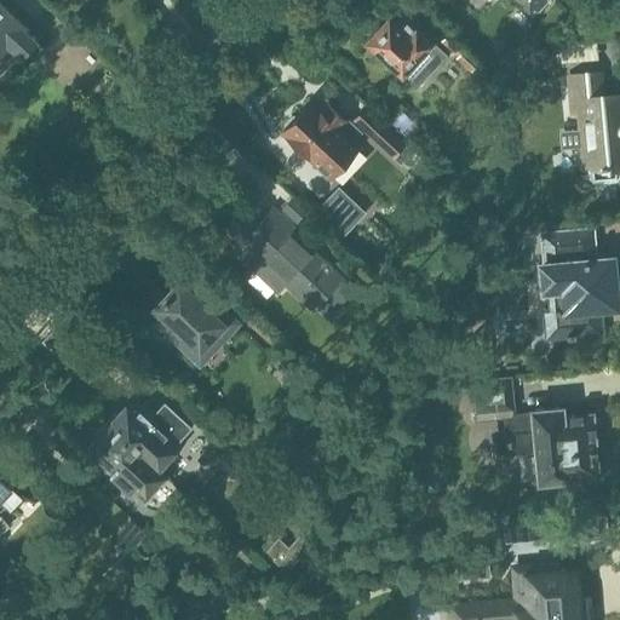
[(0,0),(0,69),(11,58),(6,53),(15,45),(23,52),(36,38),(29,30),(30,28),(18,17),(18,11),(13,7),(9,7),(0,0)]
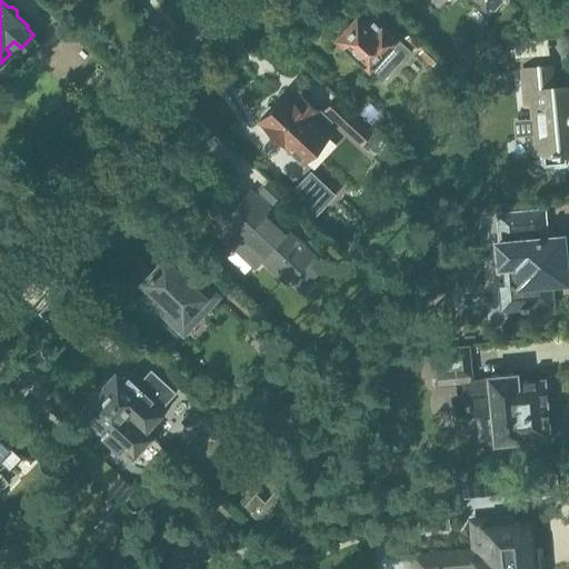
[(436,0),(437,0),(472,0),(488,13),(490,10),(496,10),(503,1),(502,0),(436,0)]
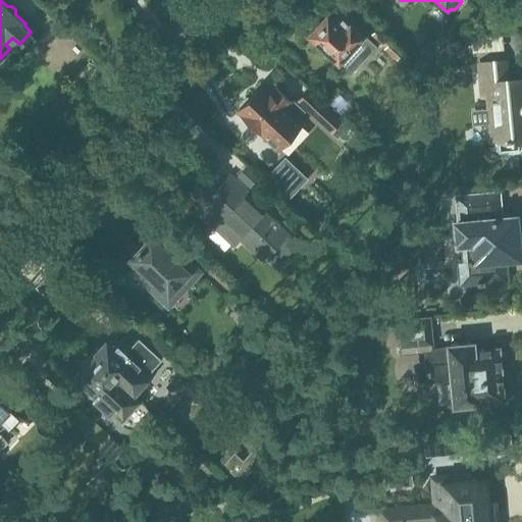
[(327,14),(322,19),(318,19),(313,24),(314,29),(309,34),(340,62),(352,73),(377,46),(351,22),(350,23),(341,15),(334,21),(327,14)]
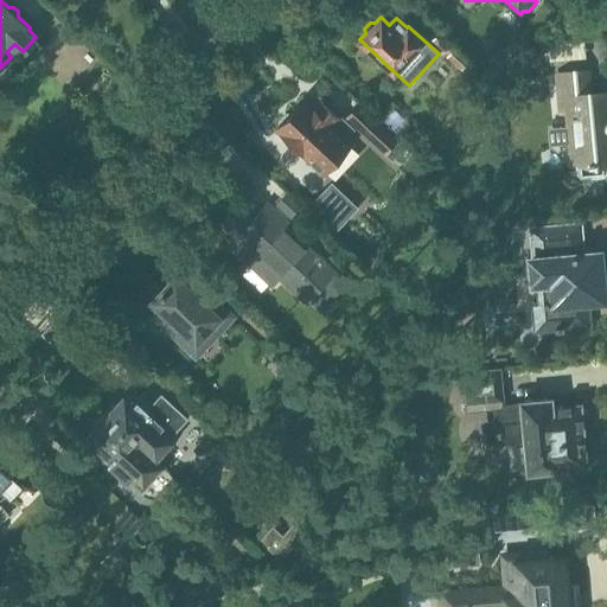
[(439,33),(433,40),(448,56),(447,57),(461,70),(470,62),(439,33)]
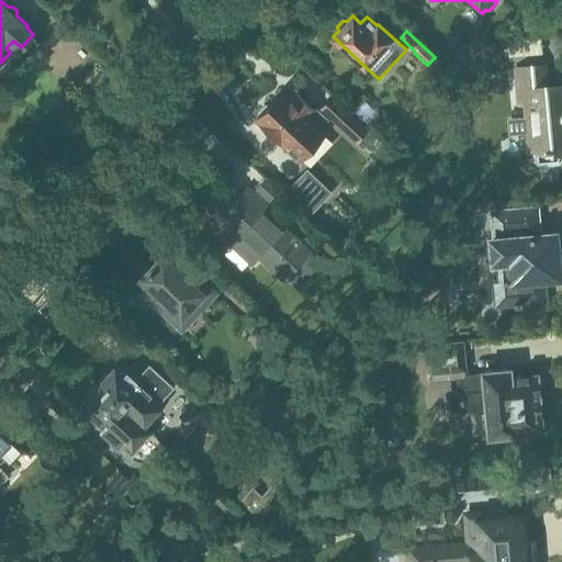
[(539,167),(559,165),(561,160),(561,155),(561,148),(561,87),(546,89),(543,67),(515,69),(518,104),(525,104),(529,152),(534,152),(535,163),(539,167)]
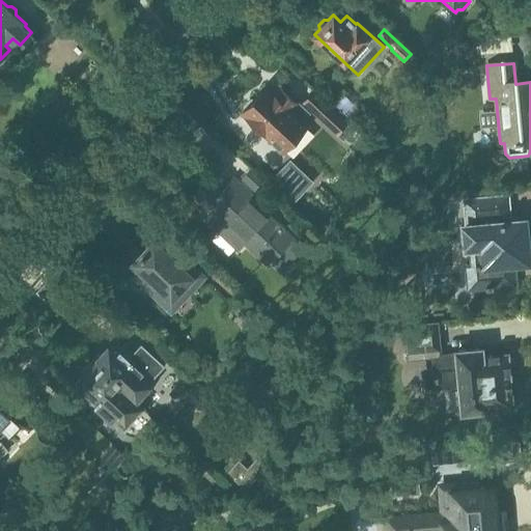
[(242,114),(271,141),(272,140),(284,151),(308,126),(302,120),(303,119),(303,118),(308,113),(300,106),(301,106),(281,87),(274,94),(267,87),(242,114)]
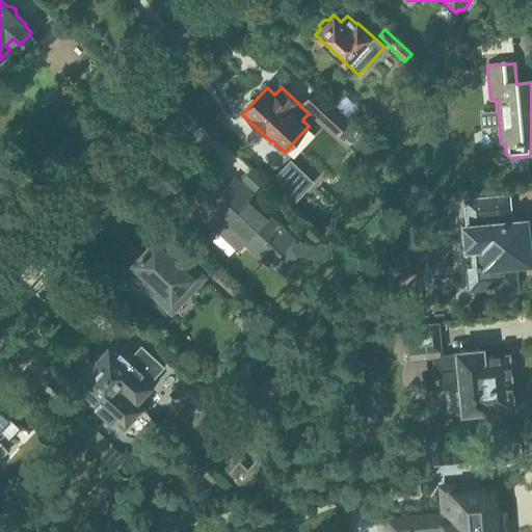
[(349,125),(313,91),(302,103),(338,136),(349,125)]
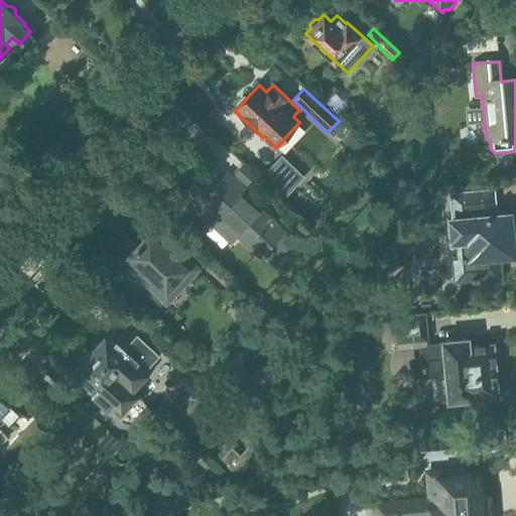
[(245,163),(235,173),(247,184),(257,173),(245,163)]
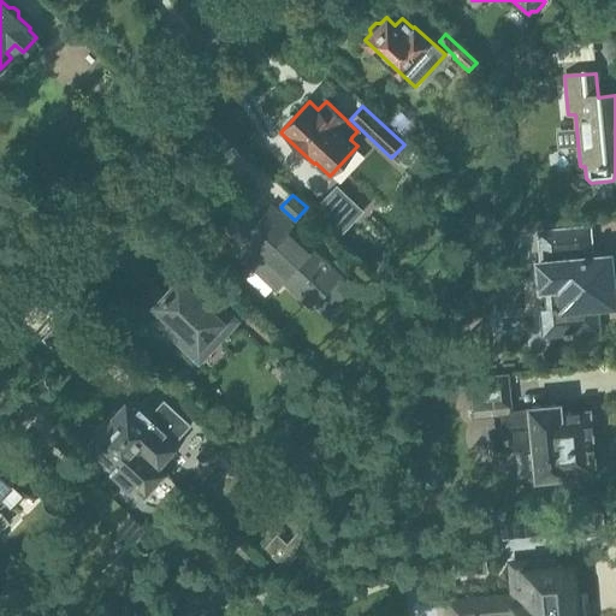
[(243,206),(225,225),(250,247),(237,259),(276,294),(288,283),(314,307),(343,276),(295,231),(295,230),(271,207),(259,220),(243,206)]
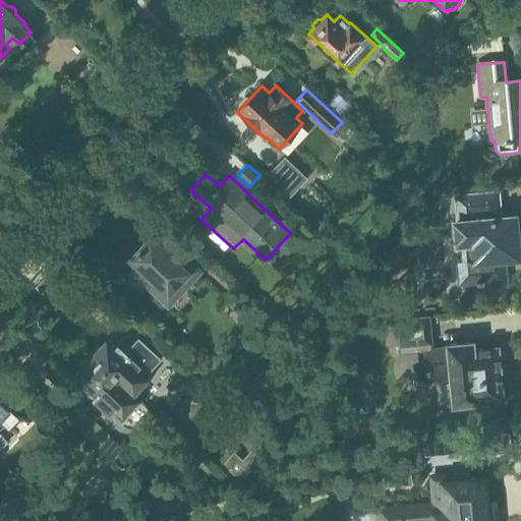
[(491,219),(489,195),(458,198),(460,222),(456,223),(458,244),(474,242),(475,261),(460,262),(462,283),(477,281),(477,284),(484,283),(484,281),(505,278),(503,258),(519,257),(517,238),(520,237),(520,235),(520,219),(516,219),(515,217),(491,219)]
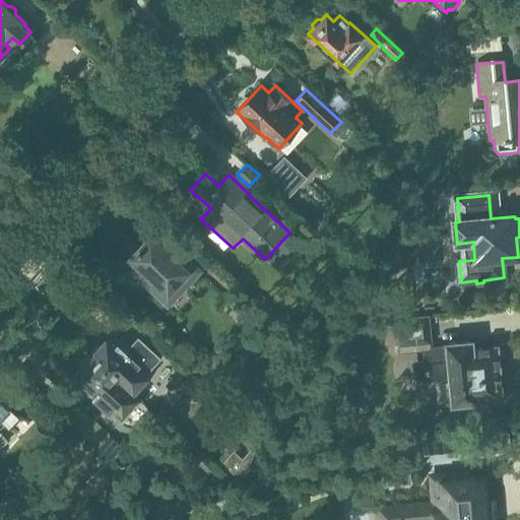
[(139,250),(133,244),(119,258),(161,299),(193,266),(179,252),(174,258),(151,238),(139,250)]
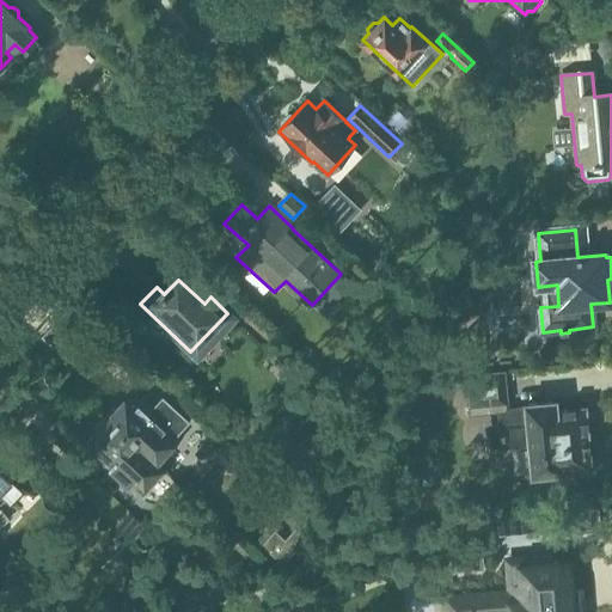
[(292,361),(276,347),(267,357),(282,372),(292,361)]
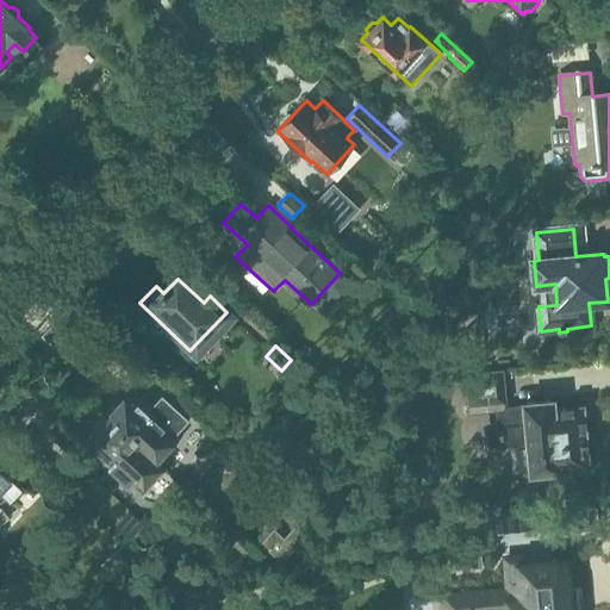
[(468,373),(471,409),(497,406),(500,446),(529,443),(533,473),(562,471),(562,468),(591,466),(586,421),(592,418),(591,409),(585,408),(585,403),(565,405),(565,410),(556,411),(555,399),(526,402),(526,404),(508,405),(504,371),(468,373)]
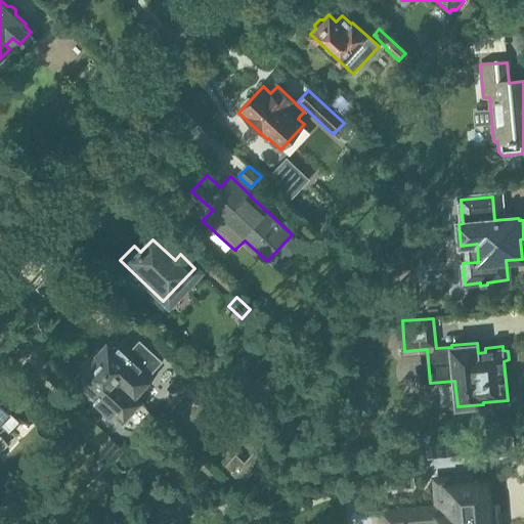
[(140,340),(129,352),(114,338),(93,359),(131,394),(134,397),(155,376),(153,374),(164,361),(140,340)]
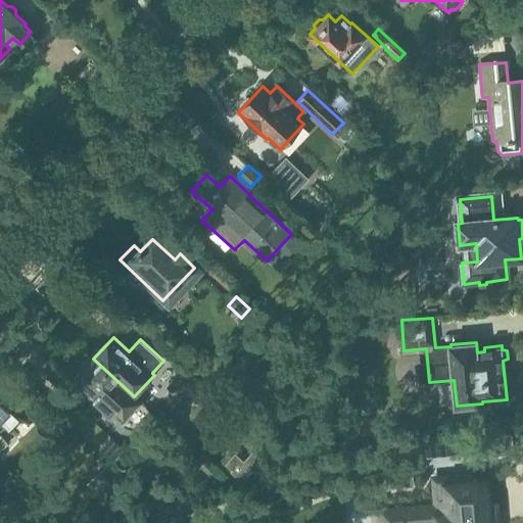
[(93,359),(74,381),(110,415),(112,413),(123,422),(140,402),(134,396),(131,393),(93,359)]
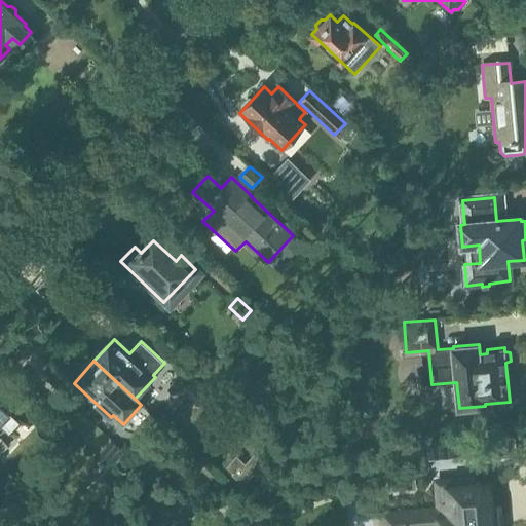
[(20,423),(0,404),(0,425),(10,435),(20,423)]
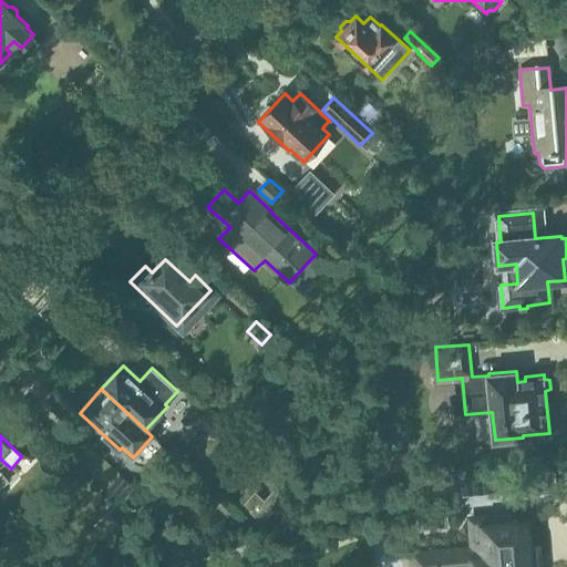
[(86,467),(103,484),(113,474),(96,457),(86,467)]
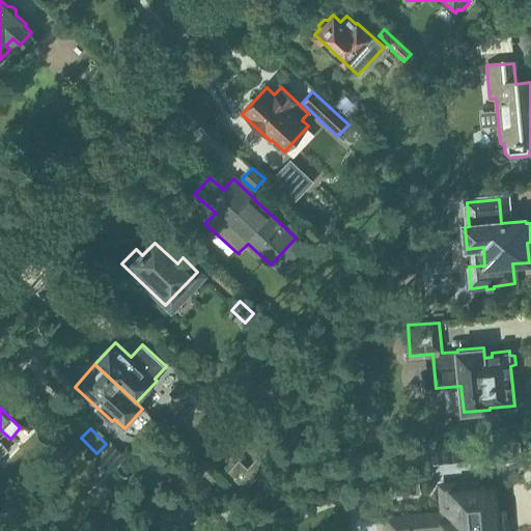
[(436,516),(389,521),(390,530),(502,530),(500,510),(496,511),(494,486),(478,487),(477,483),(446,486),(449,515),(436,516)]
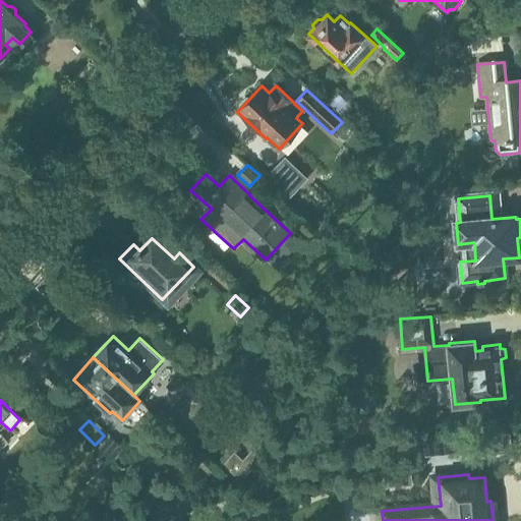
[(180,520),(178,496),(154,498),(156,520),(180,520)]
